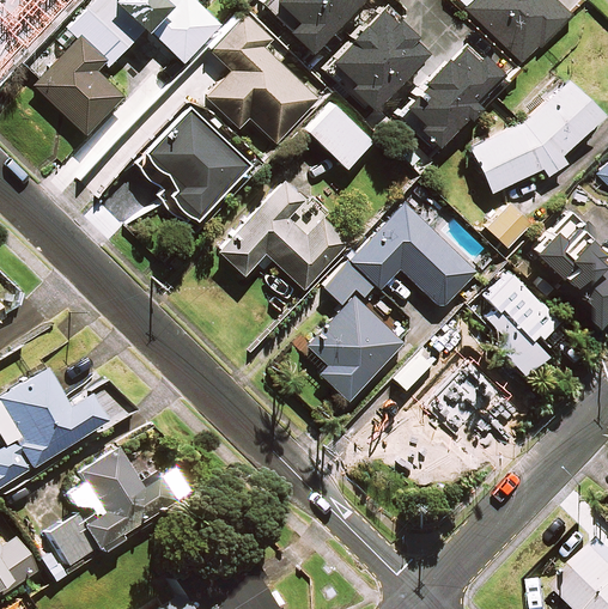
[(68,6),(61,0),(0,0),(0,64),(6,69),(68,6)]
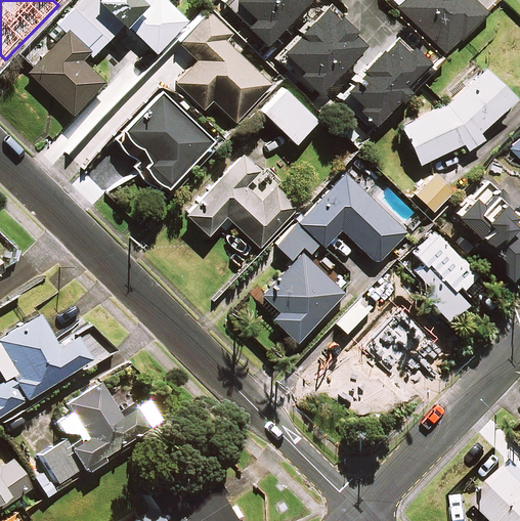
[(146,1),(145,0),(99,0),(124,24),(146,1)]
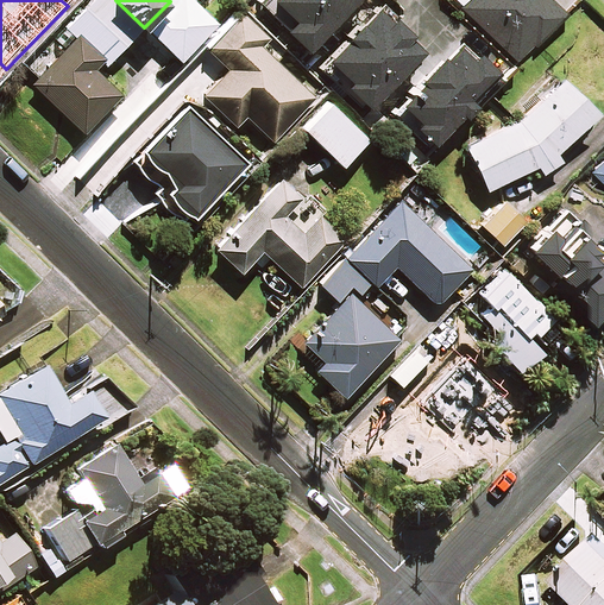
[(219,25),(194,0),(181,0),(151,31),(182,62),(219,25)]
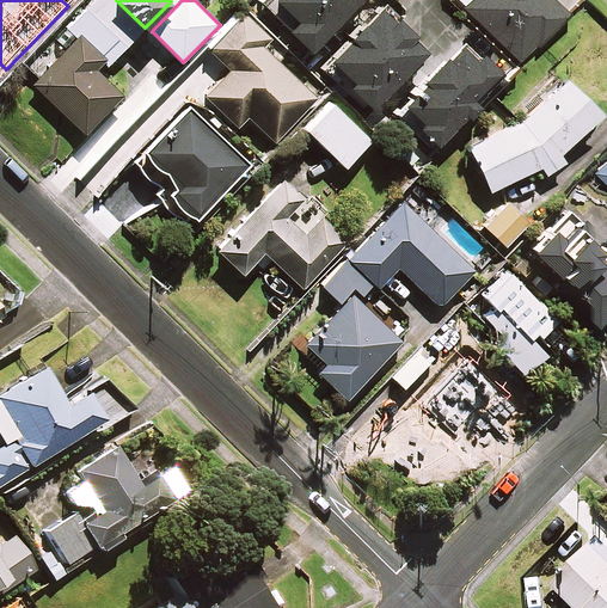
[(275,0),(296,20),(288,29),(310,50),(357,0),(275,0)]
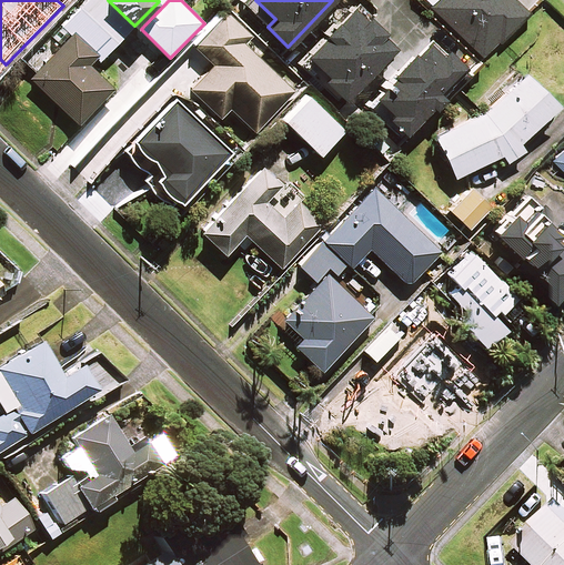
[(423,0),(486,60),(530,14),(514,0),(423,0)]
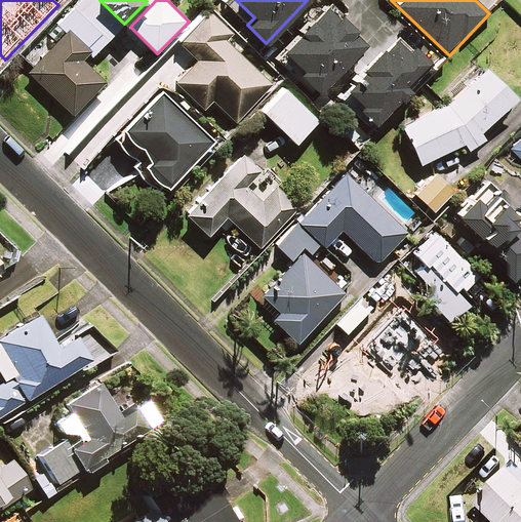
[(365,42),(325,6),(278,56),(318,93),(365,42)]
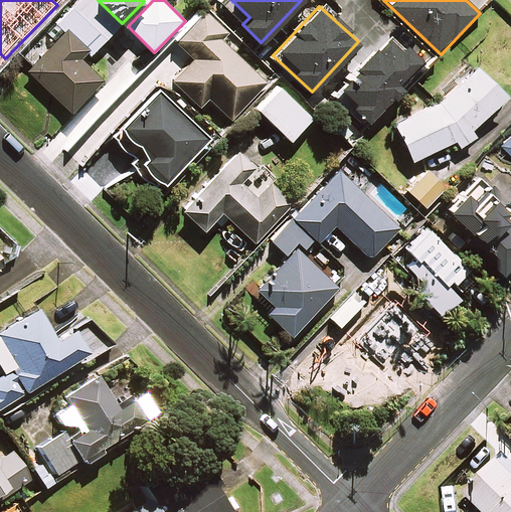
[(230,33),(207,12),(178,43),(196,60),(175,82),(202,109),(210,100),(232,121),(269,82),(224,39),(230,33)]
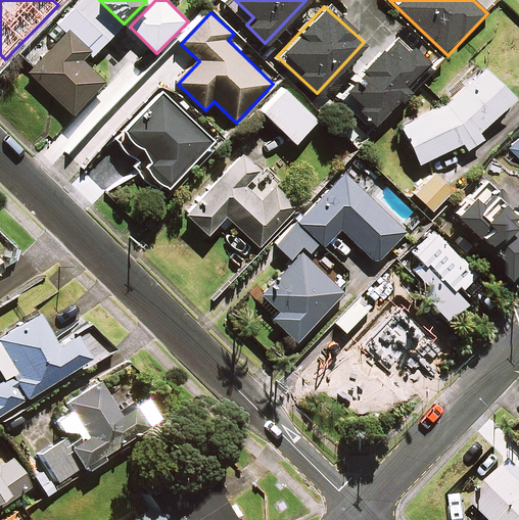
[(84,61),(91,53),(68,32),(30,74),(74,115),(105,82),(84,61)]
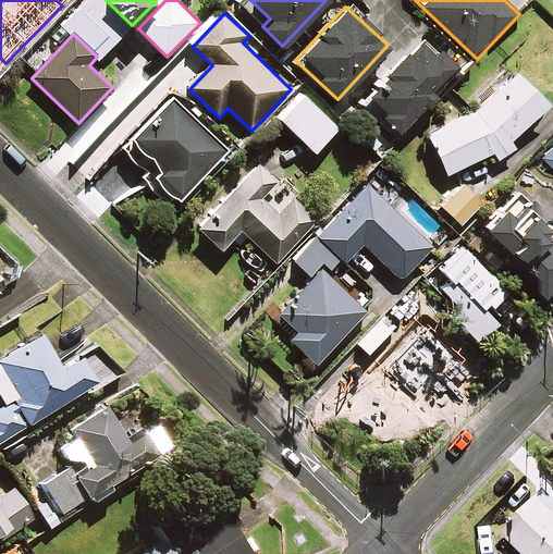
[(386,82),(370,96),(384,111),(380,114),(396,132),(461,72),(438,48),(431,54),(418,40),(380,75),(386,82)]
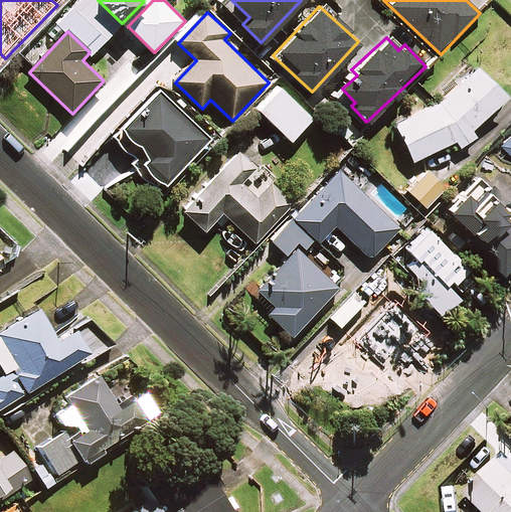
[(454,141),(461,148),(476,136),(470,130),(504,95),(474,66),(440,101),(394,125),(413,161),(454,141)]
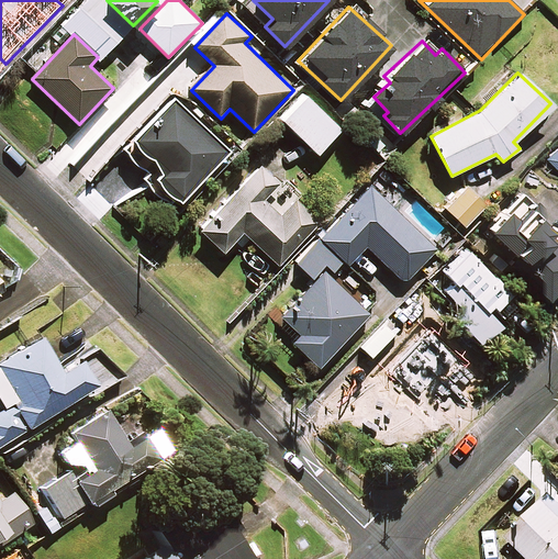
[(342,131),(307,96),(283,120),(319,155),(342,131)]
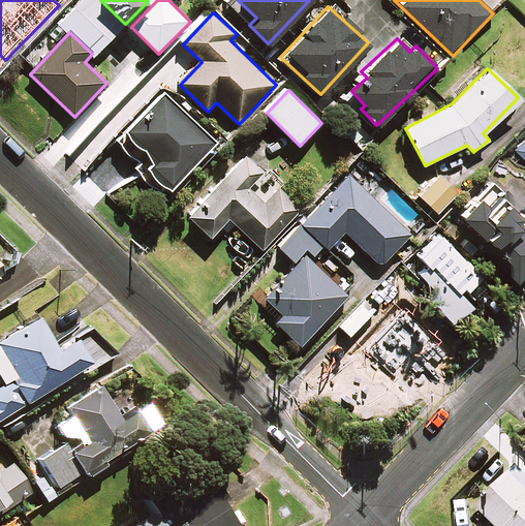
[(117,142),(144,167),(139,173),(161,194),(166,189),(168,191),(216,143),(164,93),(117,142)]
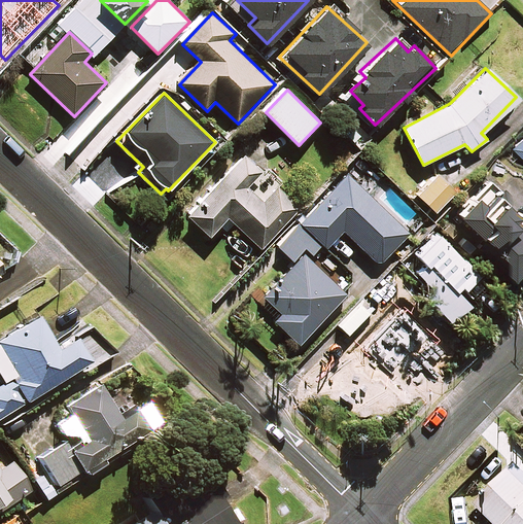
[(282,186),(245,153),(188,216),(210,237),(228,217),(263,249),(298,210),(277,191),(282,186)]
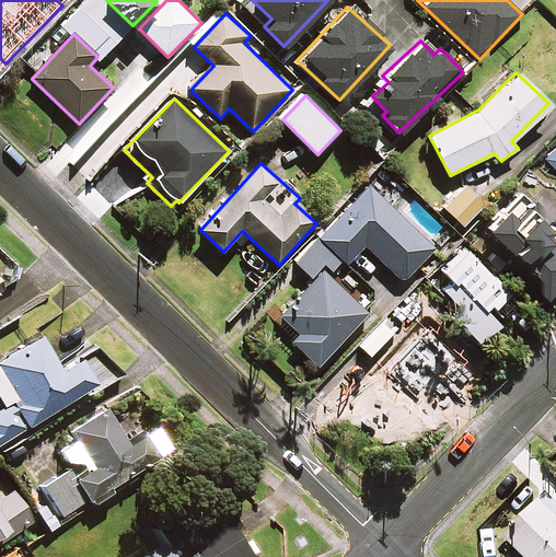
[(344,262),(347,265),(366,245),(404,281),(435,250),(369,186),(319,239),(344,262)]
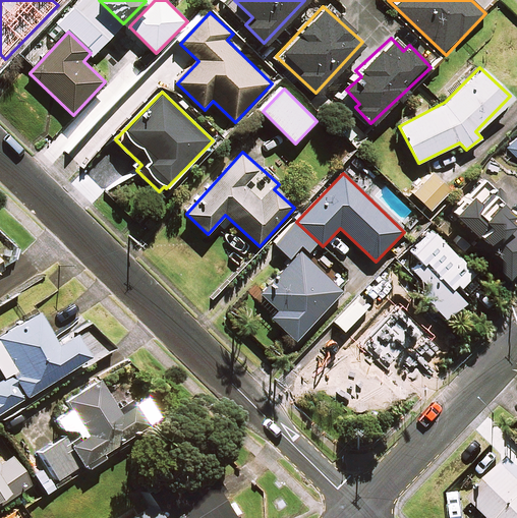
[(451,191),(435,175),(415,194),(432,211),(451,191)]
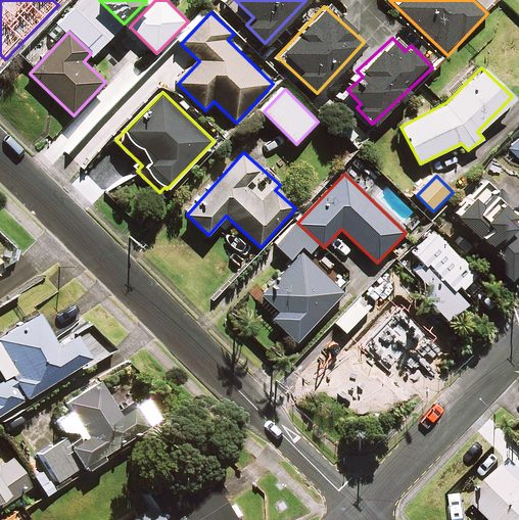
[(518,209),(487,180),(456,213),(513,269),(518,263),(518,209)]
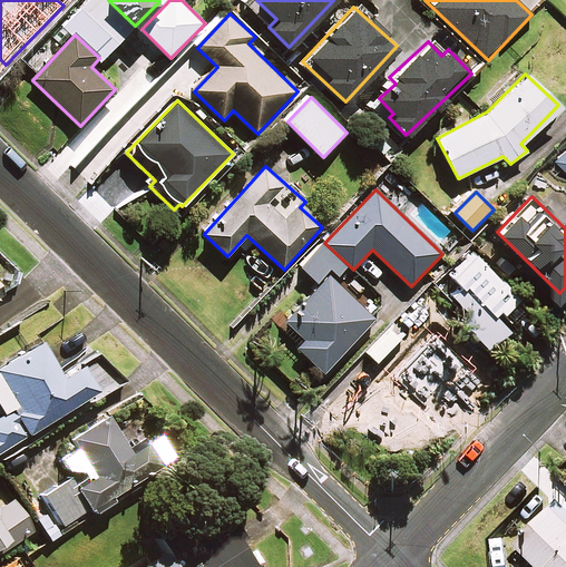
[(330,271),(339,277),(350,266),(324,243),(301,267),(318,283),(330,271)]
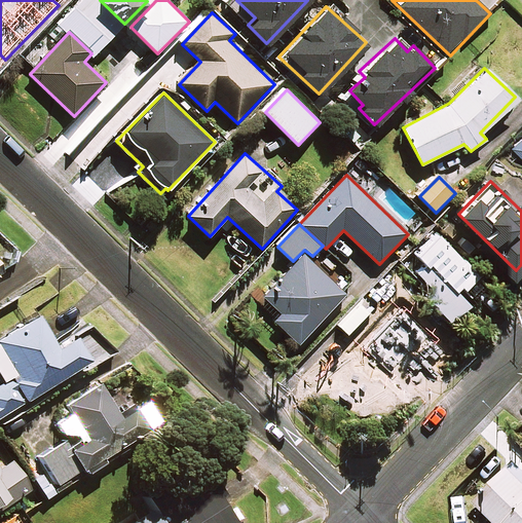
[(433,290),(425,296),(442,312),(450,321),(487,285),(439,234),(417,256),(426,265),(417,274),(433,290)]
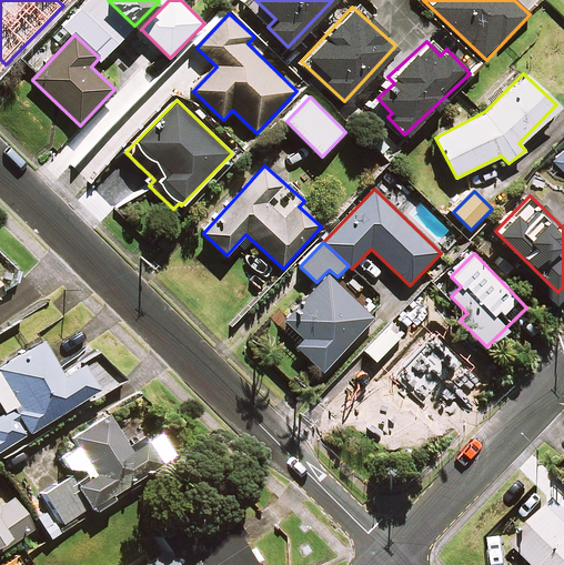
[(339,284),(329,274),(320,284),(285,321),(303,338),(295,345),(323,371),(374,318),(339,284)]
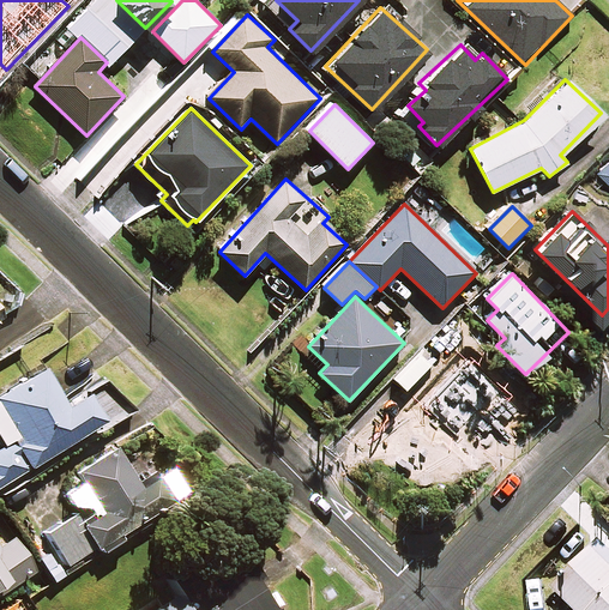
[(492,338),(471,316),(438,348),(458,370),(492,338)]
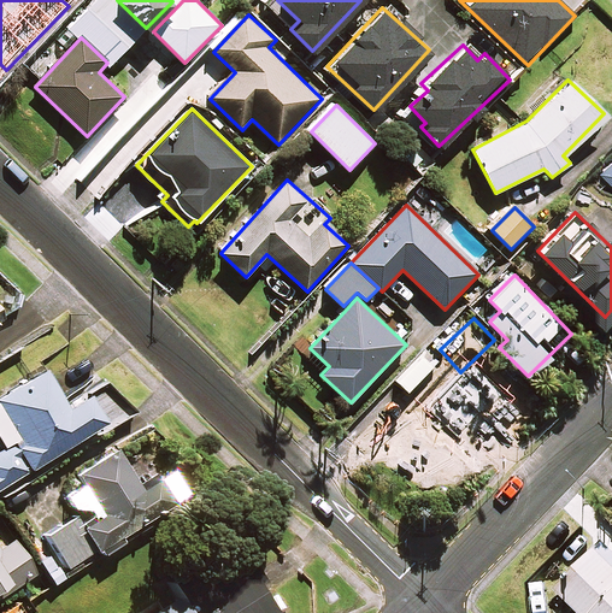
[(492,398),(449,373),(416,434),(394,420),(380,444),(446,481),(492,398)]
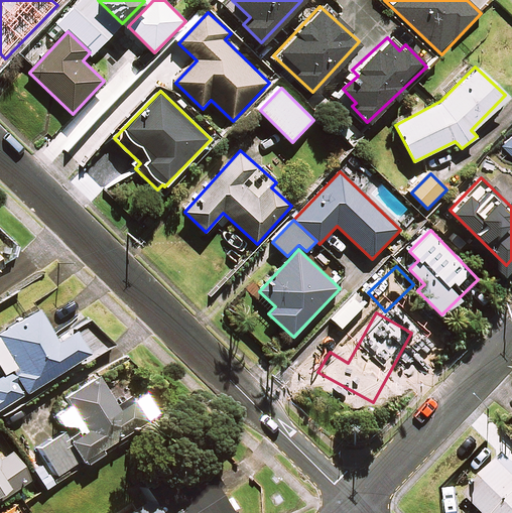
[(53,342),(36,313),(0,336),(0,371),(4,378),(0,380),(0,411),(90,357),(73,330),(53,342)]
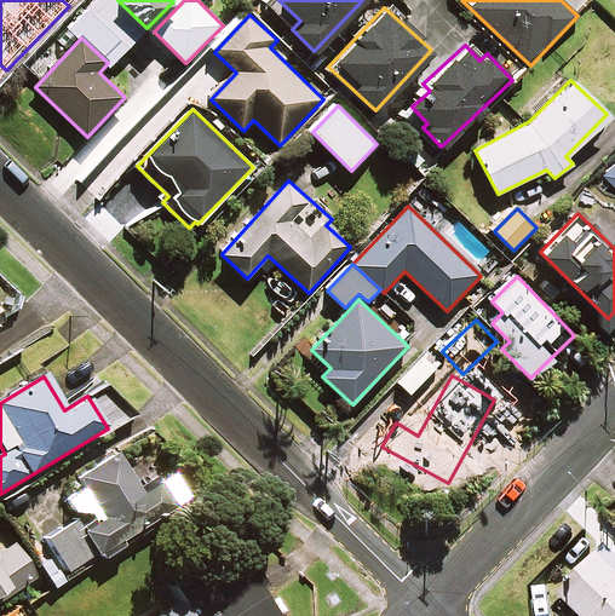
[(143,496),(121,459),(80,482),(103,522),(57,550),(72,574),(178,512),(161,484),(143,496)]
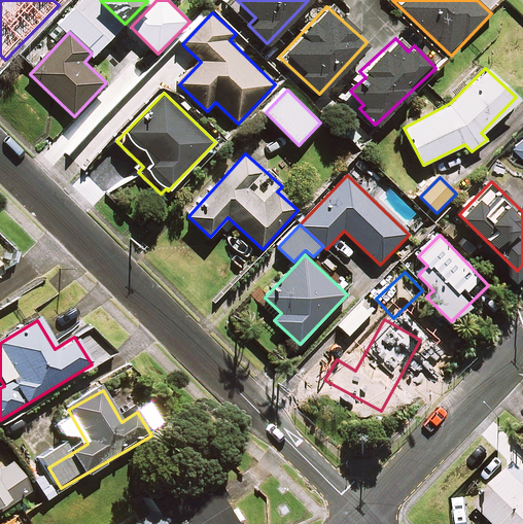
[(8,467),(0,453),(0,513),(31,493),(12,464),(8,467)]
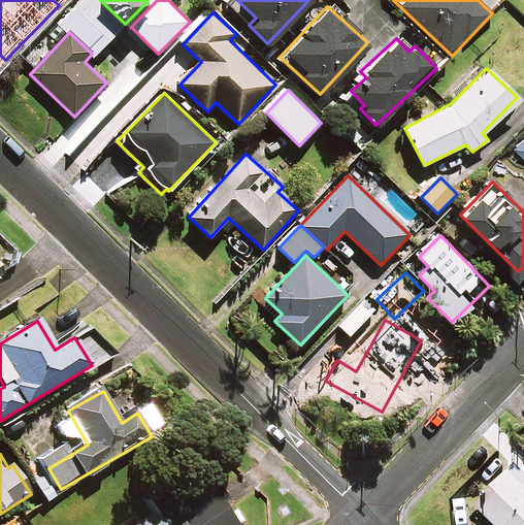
[(523,471),(521,469),(508,483),(499,474),(483,490),(494,502),(475,522),(477,524),(523,524),(523,471)]
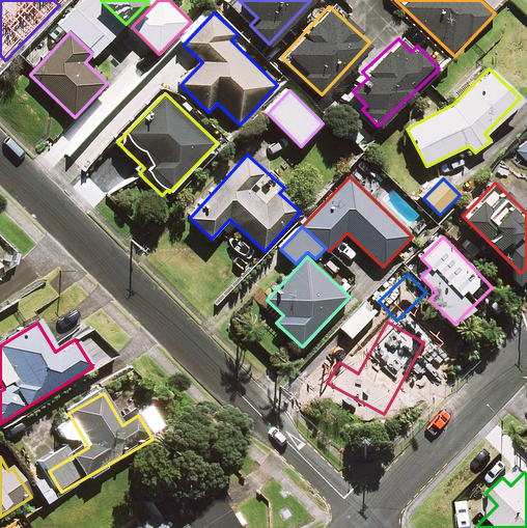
[(239,527),(204,473),(149,508),(161,526),(159,527),(239,527)]
